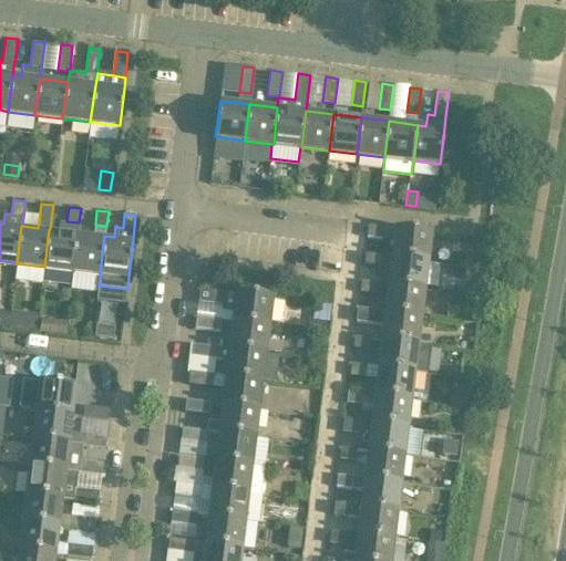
[(49,229),(44,267),(72,270),(76,232),(78,232),(79,222),(67,221),(61,220),(59,230),(50,229),(49,229)]
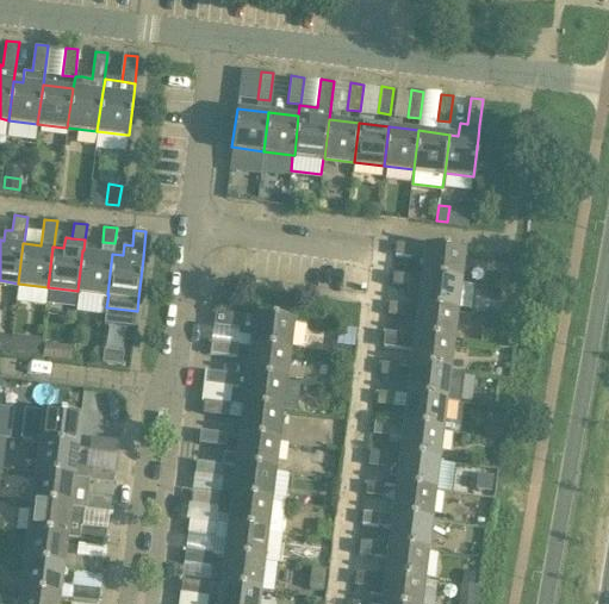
[(412,242),(397,241),(396,251),(411,254),(412,242)]
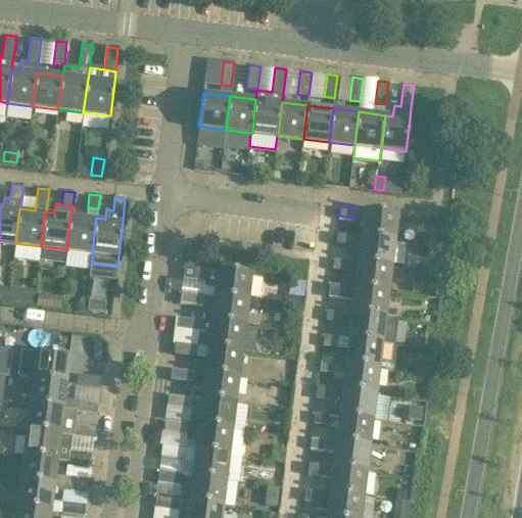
[(362,235),(397,239),(400,214),(366,208),(363,235),(362,235)]
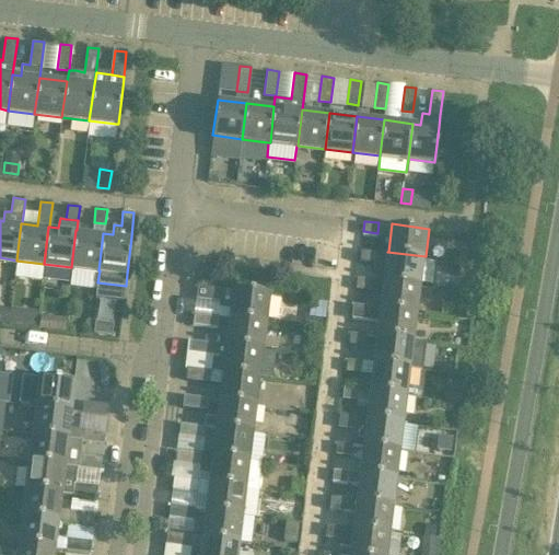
[(77,230),(76,230),(71,267),(99,270),(103,233),(77,230)]
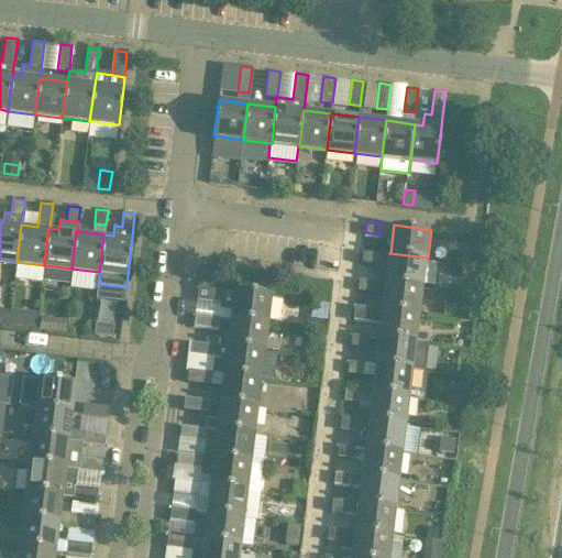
[(362,250),(361,261),(374,262),(374,269),(388,271),(386,281),(425,286),(428,258),(389,253),(390,253),(362,250)]
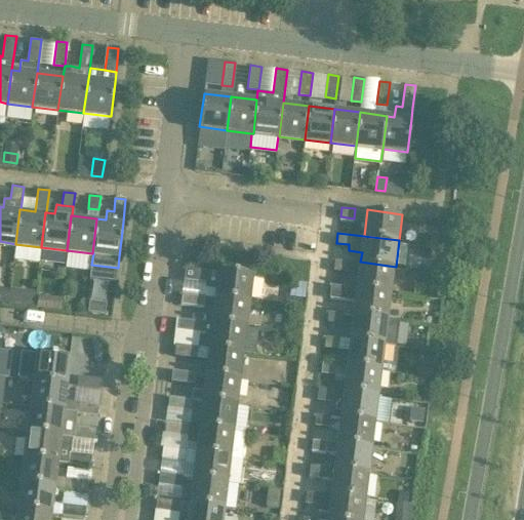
[(349,260),(334,257),(333,269),(348,270),(349,260)]
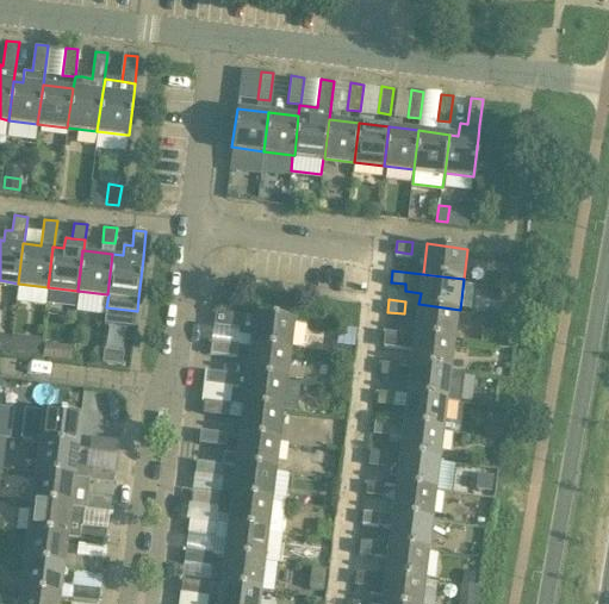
[(514,303),(508,302),(502,306),(502,312),(513,315),(514,303)]
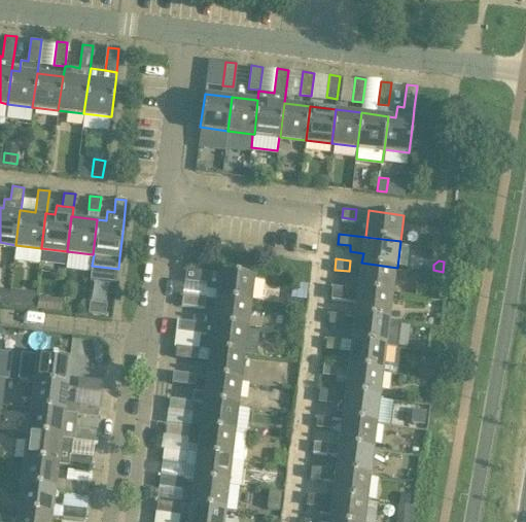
[(393,293),(397,268),(361,263),(358,287),(358,288),(393,293)]
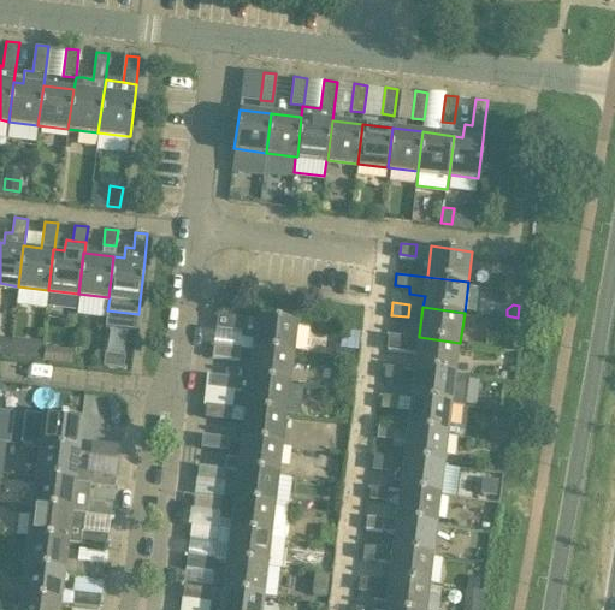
[(254,348),(293,353),(296,321),(217,312),(216,325),(241,327),(240,335),(254,337),(253,347),(254,347),(254,348)]
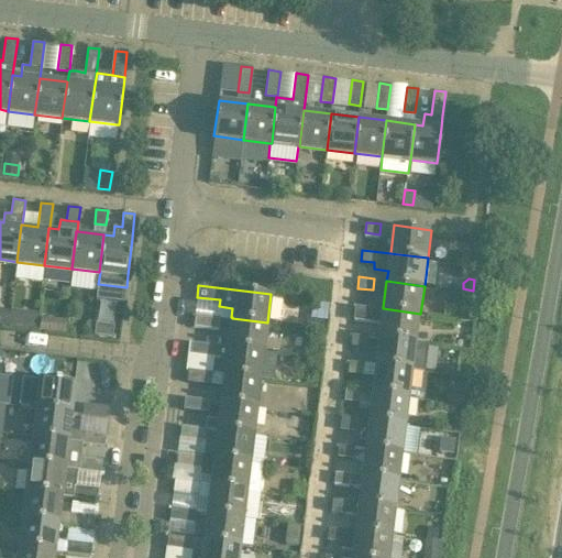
[(370,318),(371,306),(355,305),(354,316),(370,318)]
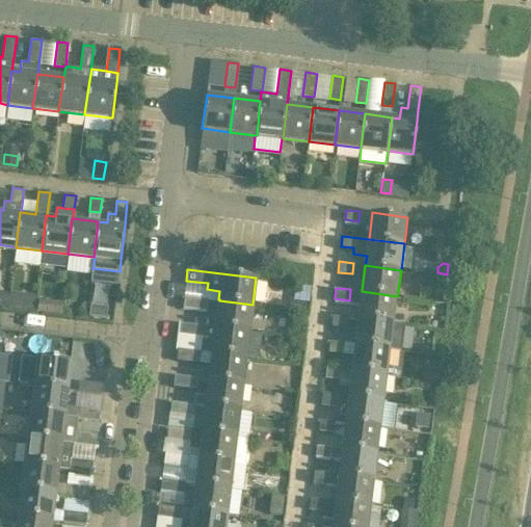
[(10,304),(38,305),(38,290),(10,289),(10,304)]
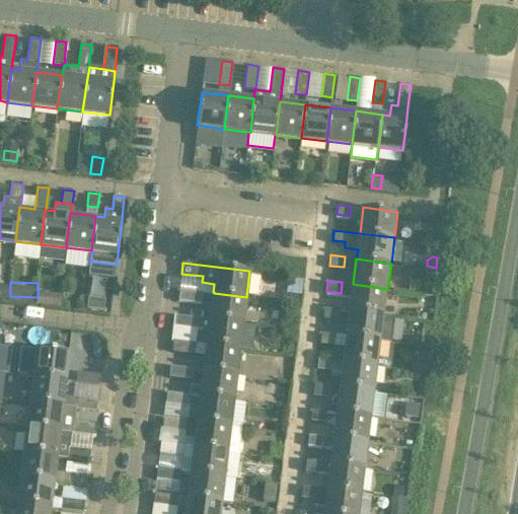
[(342,282),(341,293),(352,294),(350,310),(384,314),(387,289),(353,284),(353,283),(342,282)]
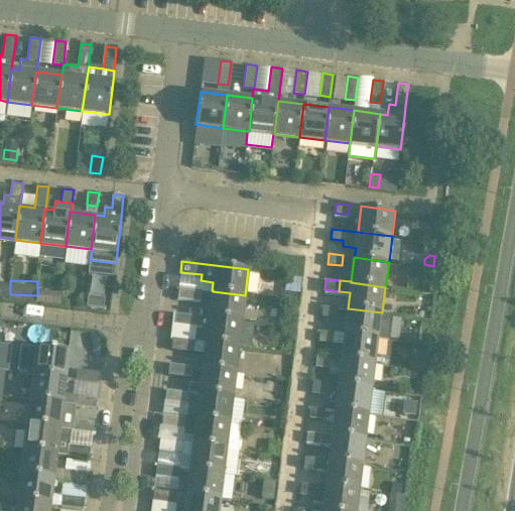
[(10,283),(0,281),(0,295),(8,296),(10,283)]
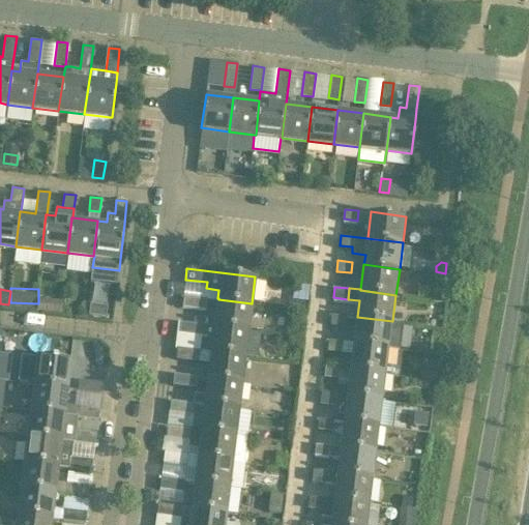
[(207,297),(184,294),(182,304),(206,308),(207,297)]
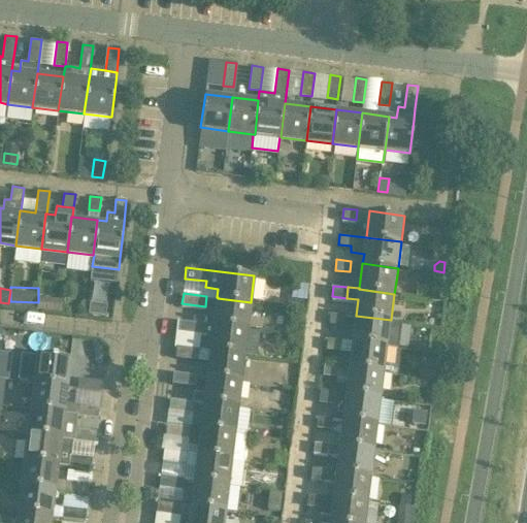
[(45,295),(43,308),(61,309),(63,297),(45,295)]
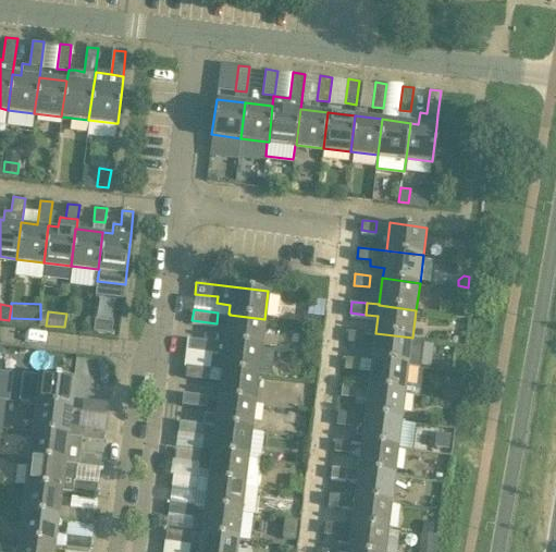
[(229,314),(225,341),(226,341),(226,342),(261,346),(264,319),(230,315),(230,314),(229,314)]
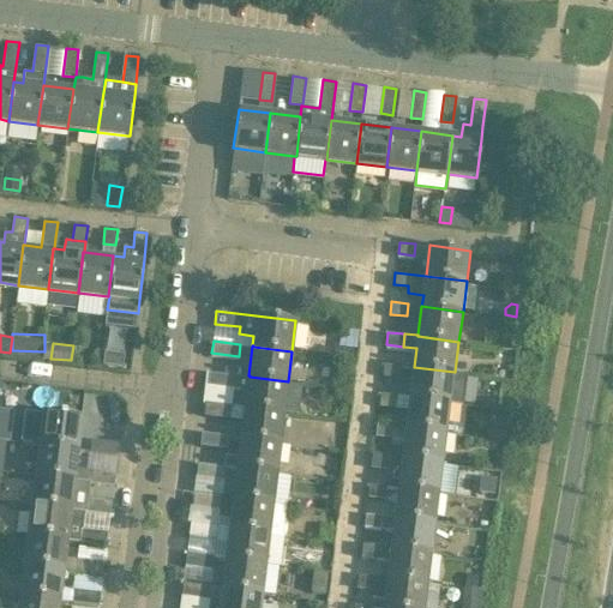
[(106,350),(104,365),(125,367),(126,354),(106,350)]
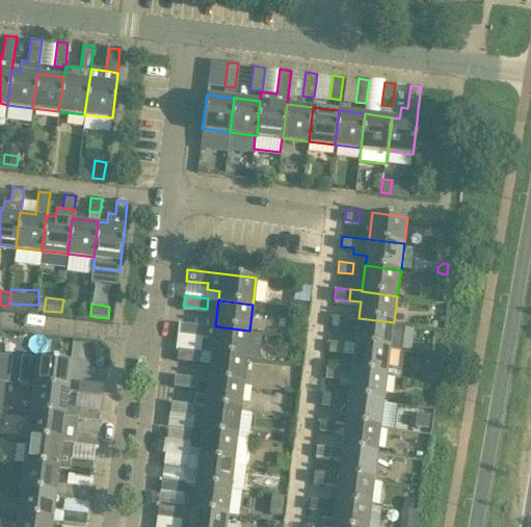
[(347,315),(333,314),(332,324),(346,326),(347,315)]
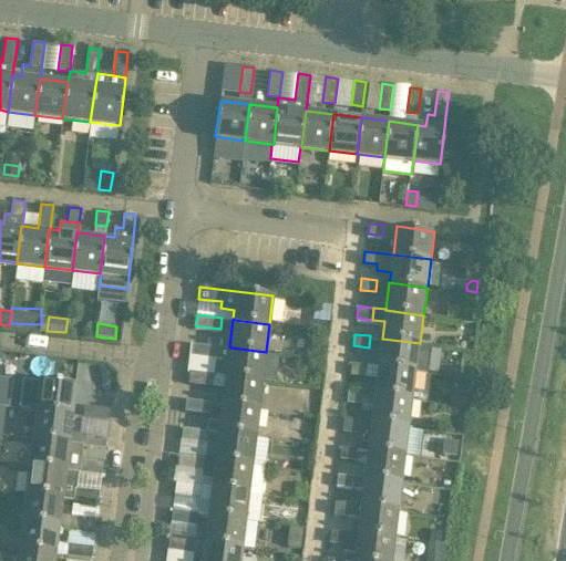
[(382,339),(379,366),(417,371),(428,372),(431,344),(420,343),(382,339)]
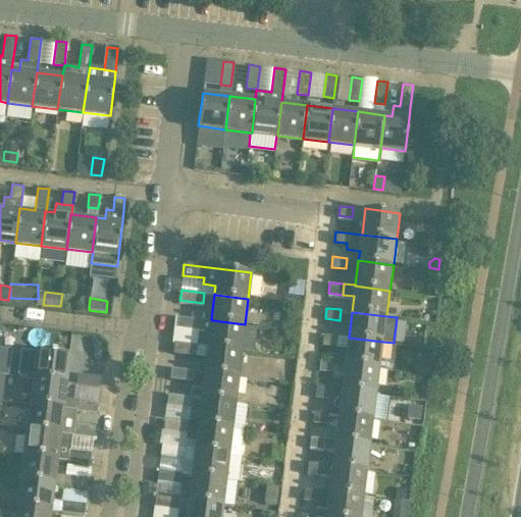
[(209,346),(242,350),(245,324),(212,320),(212,319),(211,319),(178,315),(176,325),(210,329),(208,345),(209,346)]
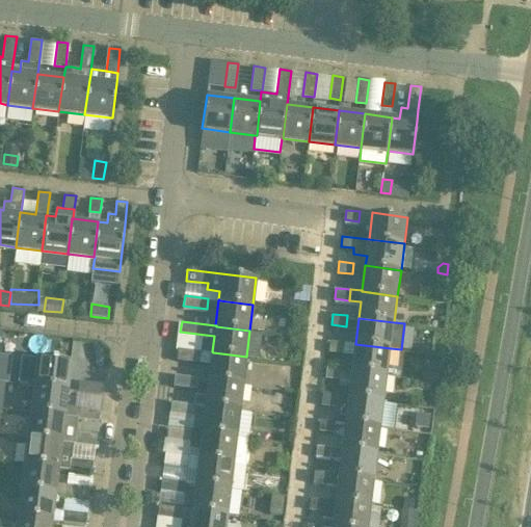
[(344,341),(329,339),(328,350),(343,352),(344,341)]
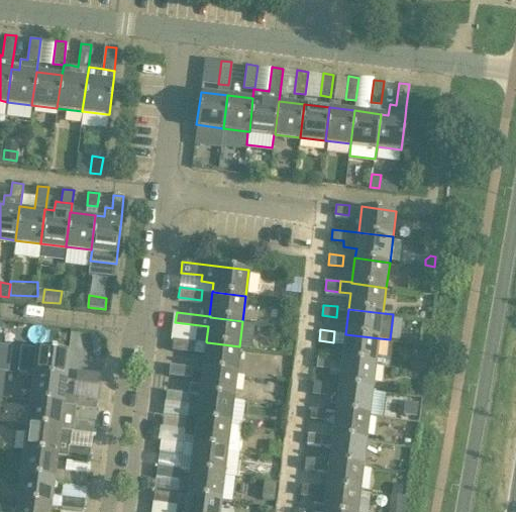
[(380,338),(345,334),(342,360),(377,364),(380,338)]
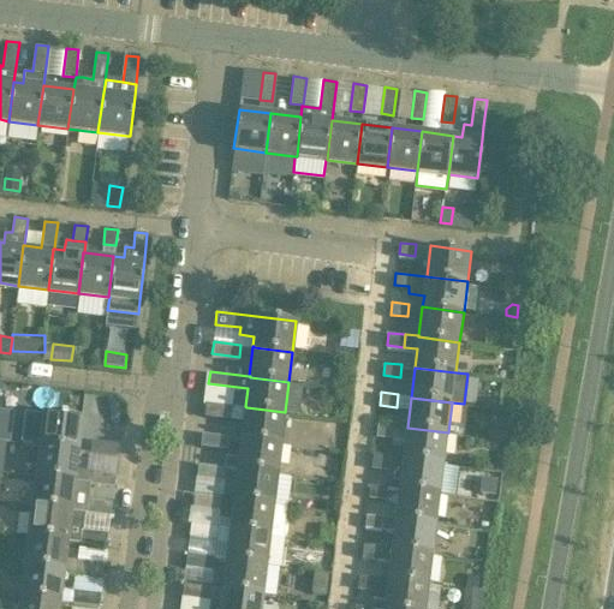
[(206,401),(204,415),(244,419),(245,406),(206,401)]
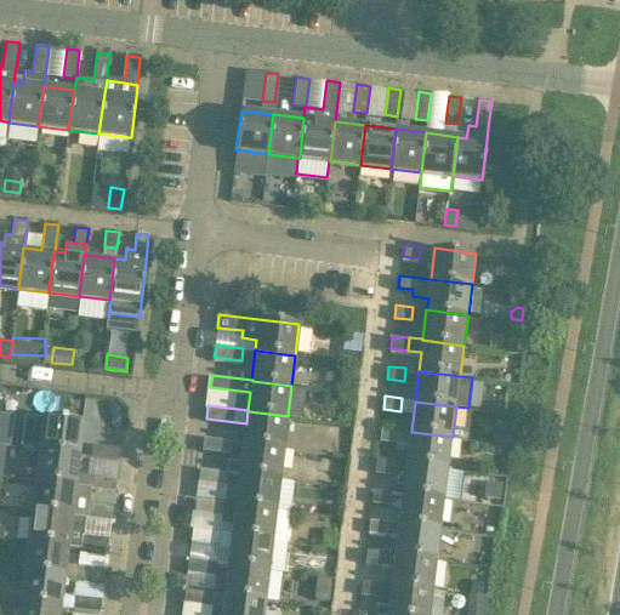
[(245,442),(284,446),(288,416),(249,411),(248,410),(246,423),(244,440),(245,442)]
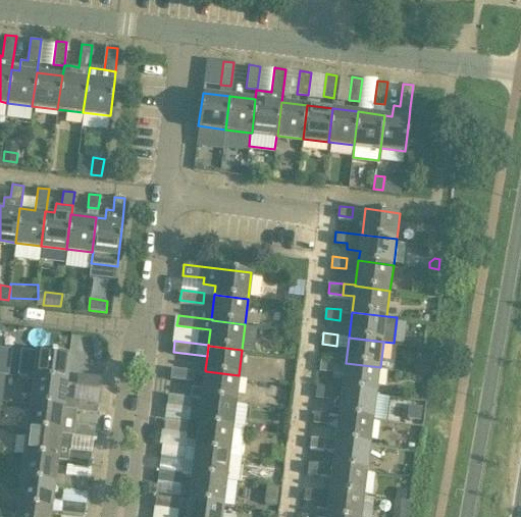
[(37,350),(34,376),(67,380),(70,354),(37,350)]
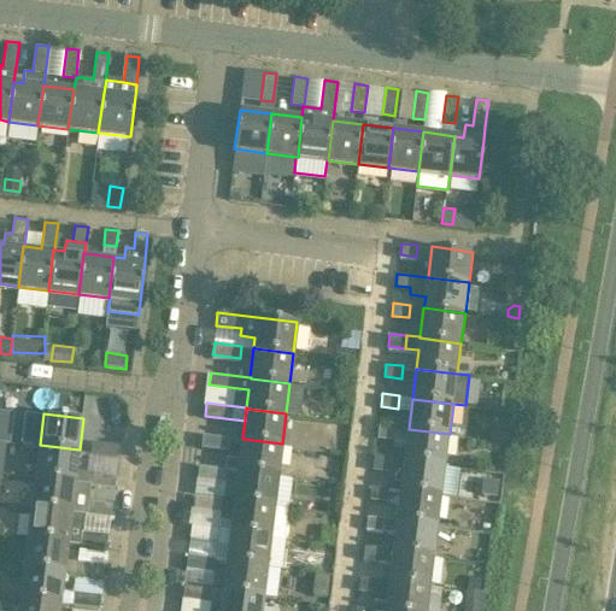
[(393,439),(396,426),(379,423),(377,436),(393,439)]
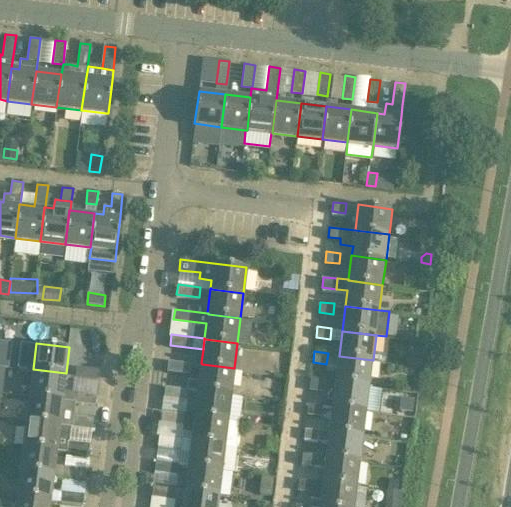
[(336,380),(336,381),(370,385),(373,360),(339,356),(337,370),(336,380)]
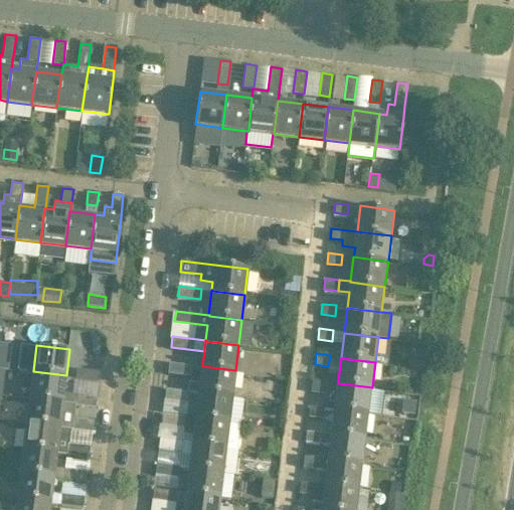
[(192,364),(169,361),(168,371),(190,374),(192,364)]
